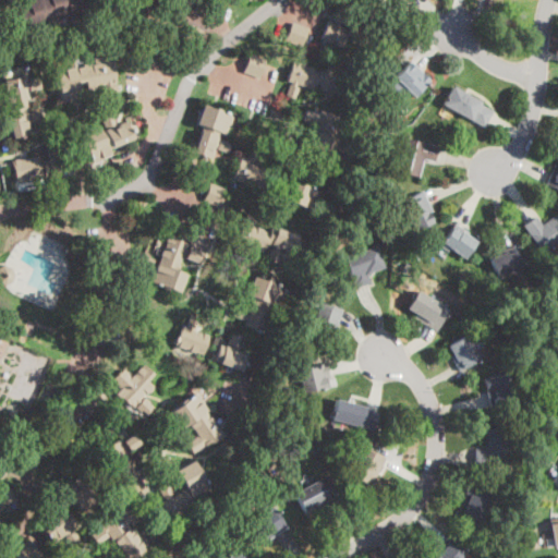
[(92,0),(96,14),(73,21),(71,15),(53,21),(55,25),(49,27),(49,29),(41,32),(40,26),(26,31),(19,5),(29,2),(28,0),(92,0)]
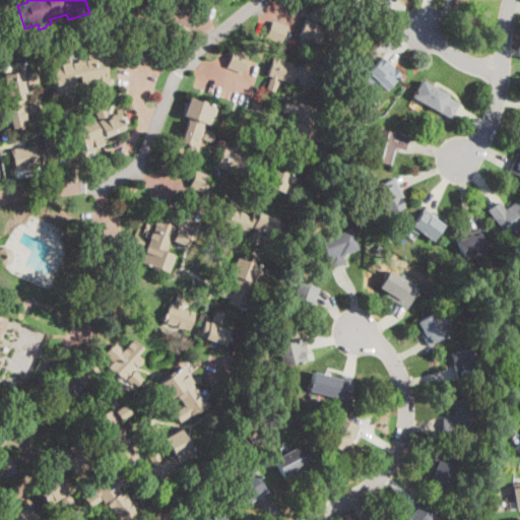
[(324,10),(320,22),(317,21),(317,23),(325,26),(326,22),(336,26),(337,23),(334,22),(338,11),(345,14),(342,24),(341,24),(340,27),(351,31),(346,47),(322,38),(320,44),(300,37),(306,20),(311,22),(312,18),(311,18),(315,6),(324,10)]
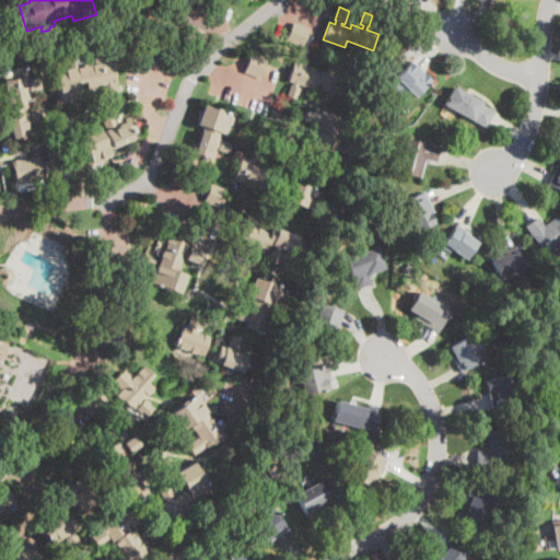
[(307,35),(303,47),(287,41),(293,23),(310,30),(307,35)]
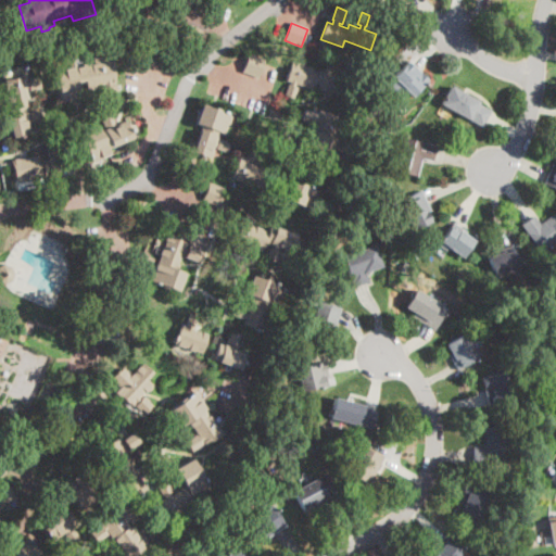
[(207,32),(199,50),(182,41),(191,24),(207,32)]
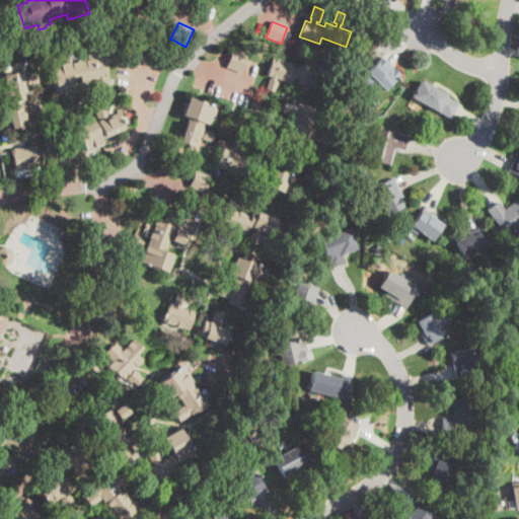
[(98,49),(100,59),(105,58),(108,76),(104,77),(104,79),(106,79),(107,86),(105,86),(106,92),(96,93),(94,83),(98,82),(97,78),(89,80),(90,81),(73,84),(74,90),(56,93),(52,66),(89,60),(87,51),(98,49)]
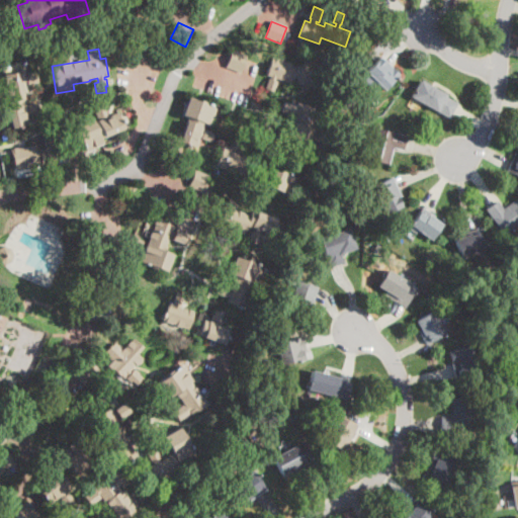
[(246,59),(242,73),(227,67),(233,50),(248,55),(246,59)]
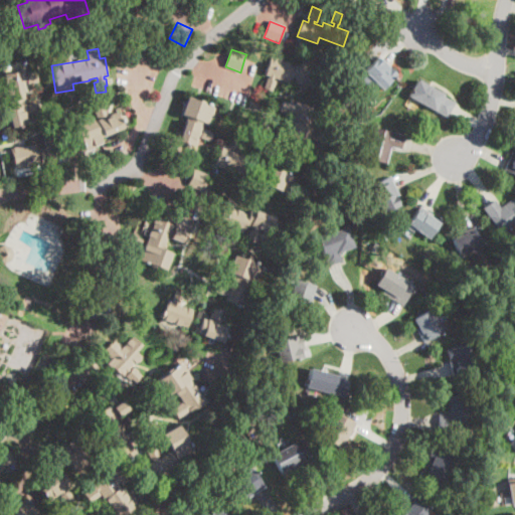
[(295,65),(295,64),(298,65),(300,60),(322,69),(315,89),(291,79),(290,82),(274,77),(273,80),(276,81),(272,92),(263,88),(267,77),(268,78),(269,75),(267,74),(267,75),(264,74),(270,57),(295,65)]
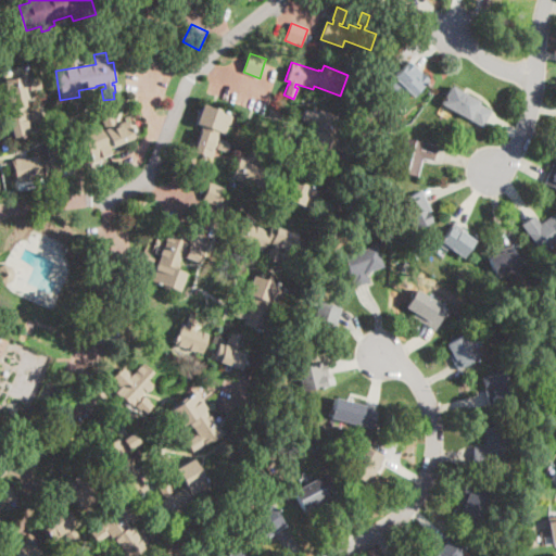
[(422,86),(414,96),(394,77),(408,62),(428,80),(422,86)]
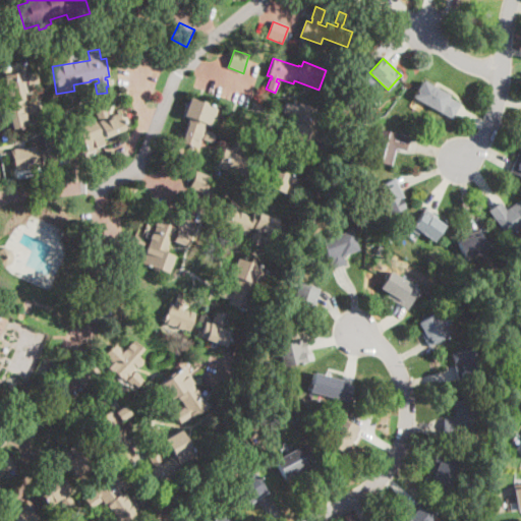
[(23,72),(24,78),(27,78),(26,75),(37,73),(39,82),(29,84),(29,81),(24,82),(27,100),(24,100),(26,110),(29,109),(27,106),(39,104),(40,113),(30,115),(30,114),(26,114),(29,125),(12,128),(8,103),(10,102),(5,75),(23,72)]
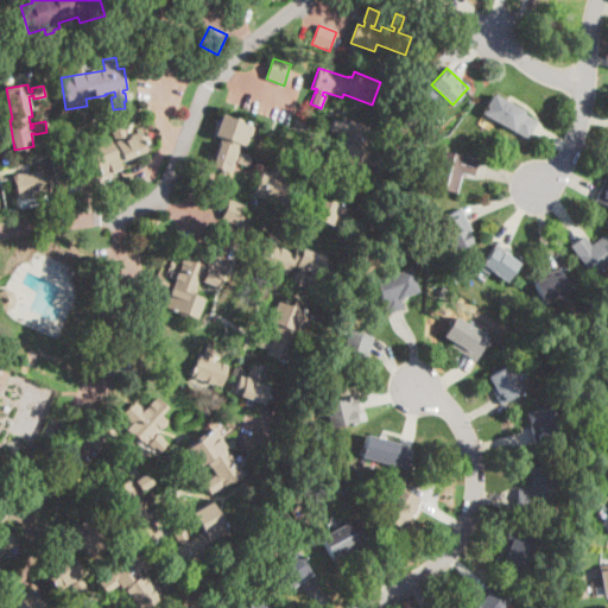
[(530,135),(529,138),(483,114),(494,94),(525,111),(524,114),(538,121),(530,135)]
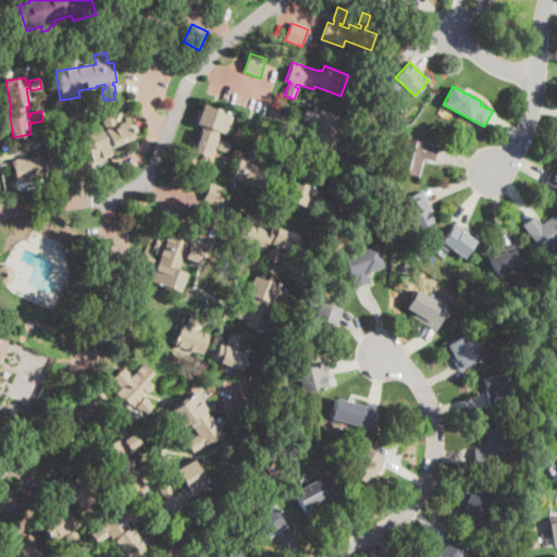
[(383,101),(379,110),(372,107),(375,98),(383,101)]
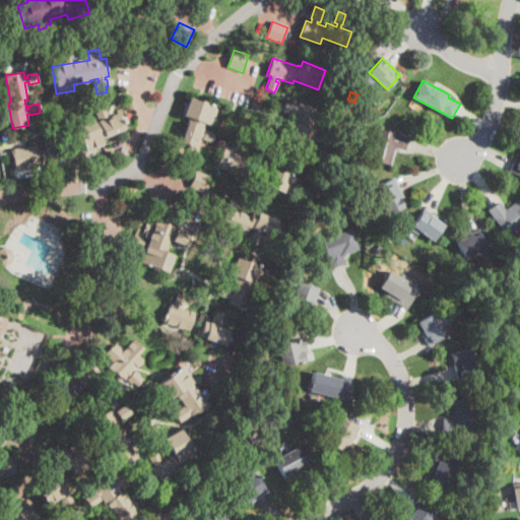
[(216,108),(210,125),(204,123),(202,127),(203,127),(202,132),(204,133),(205,130),(215,134),(212,142),(202,139),(203,138),(200,137),(196,148),(181,142),(188,121),(192,123),(194,119),(183,116),(190,99),(216,108)]
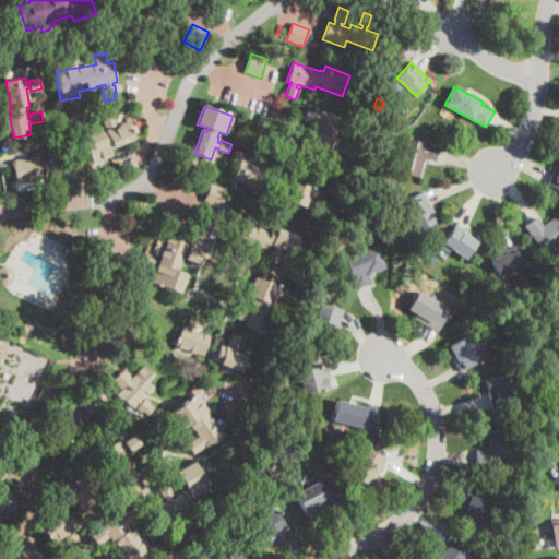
[(319,109),(340,117),(334,139),(340,140),(334,158),(304,150),(310,131),(314,132),(317,122),(314,121),(313,125),(301,120),(305,109),(317,114),(319,109)]
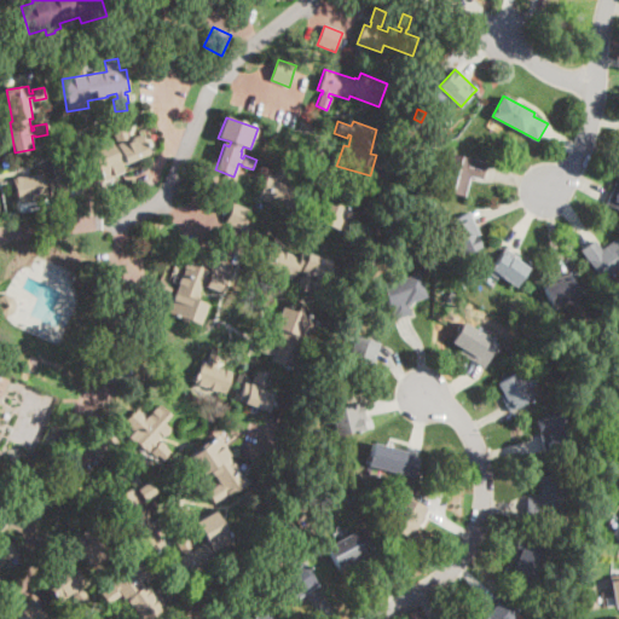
[(129,140),(142,136),(149,152),(120,165),(122,172),(103,180),(90,149),(110,140),(115,152),(120,150),(117,144),(119,144),(113,129),(123,125),(129,140)]
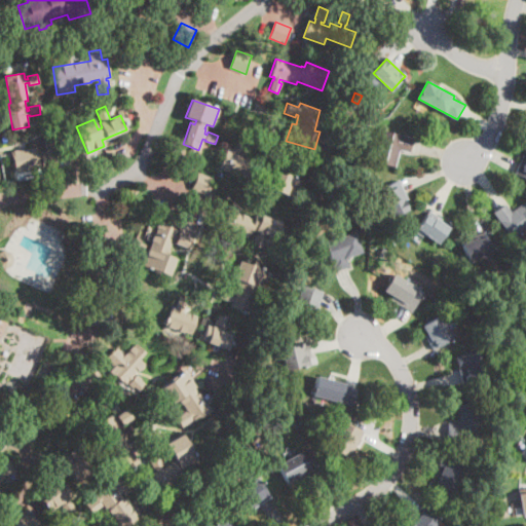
[(413,141),(410,153),(399,150),(393,167),(373,161),(382,129),(414,139),(413,141)]
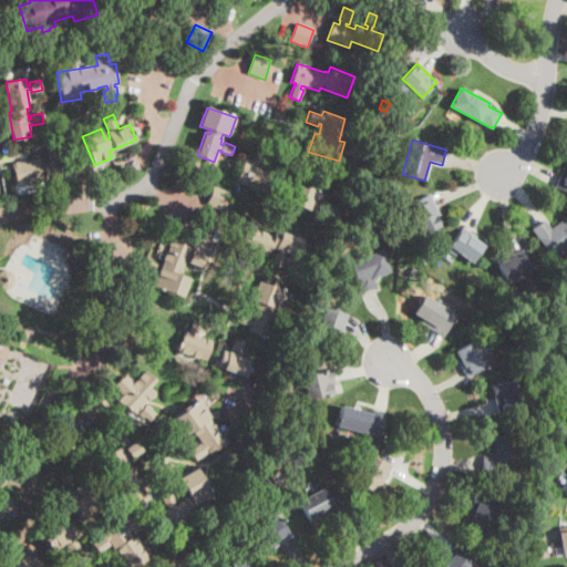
[(57,158),(58,160),(58,162),(71,158),(74,176),(47,181),(45,179),(17,184),(13,164),(39,160),(40,164),(54,162),(53,158),(50,160),(49,147),(58,146),(60,157),(57,158)]
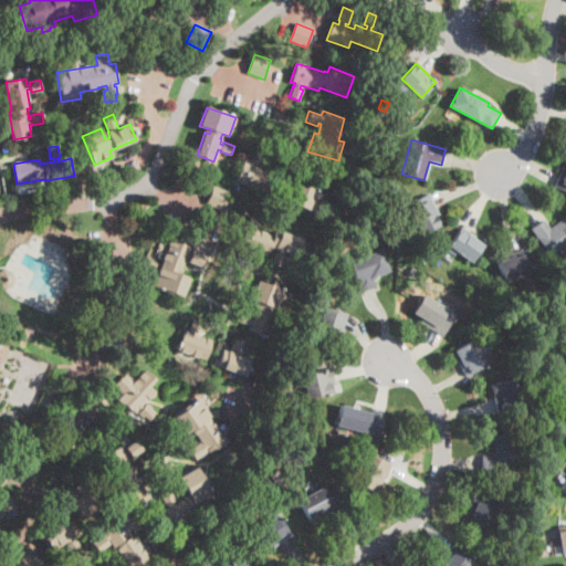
[(261,154),(258,164),(254,163),(253,166),(271,171),(264,190),(236,180),(242,163),(249,165),(250,161),(249,161),(252,150),(261,154)]
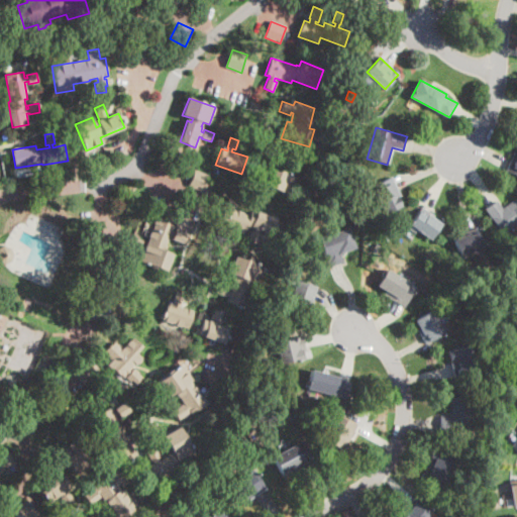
[(516,176),(506,171),(507,170),(514,154),(516,157),(516,176)]
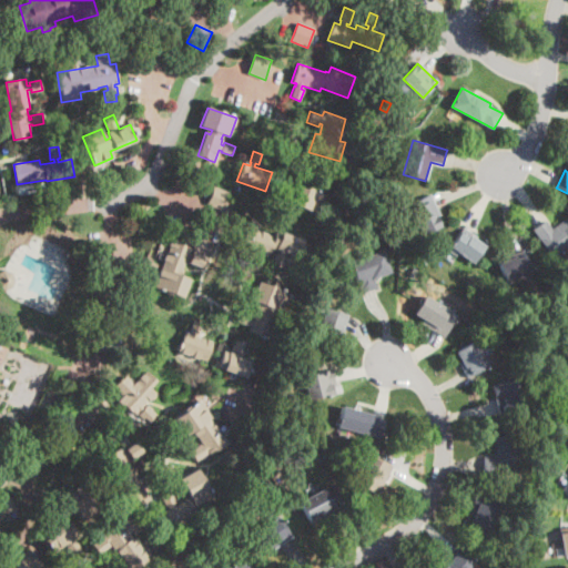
[(317,214),(287,202),(294,183),(324,195),(317,214)]
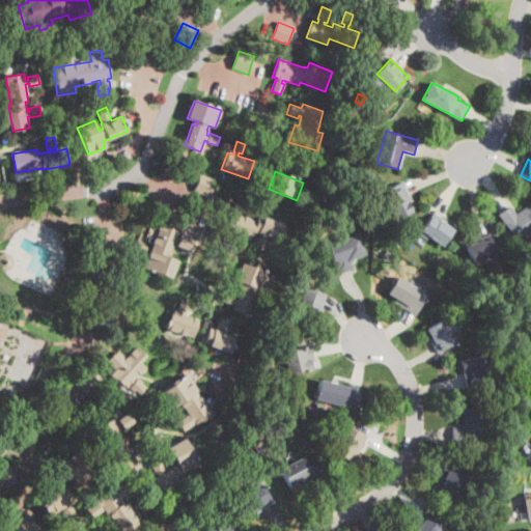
[(216,180),(208,197),(194,192),(200,174),(216,180)]
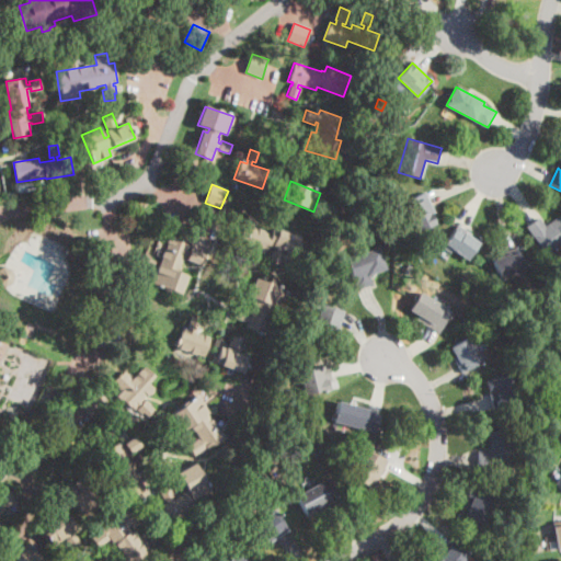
[(434,213),(431,214),(434,224),(416,231),(409,214),(401,217),(396,204),(405,201),(425,192),(434,213)]
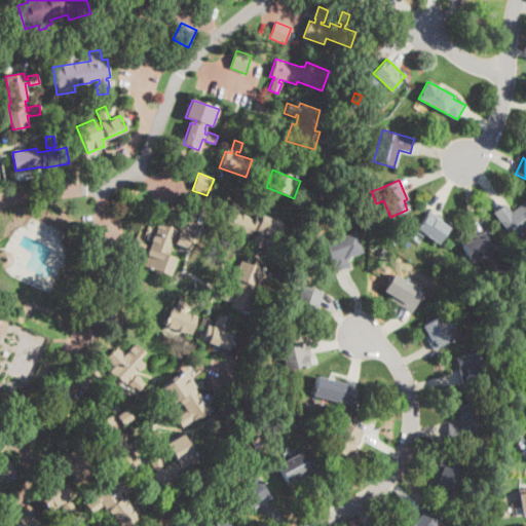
[(525,202),(525,229),(513,238),(494,211),(505,203),(512,213),(525,202)]
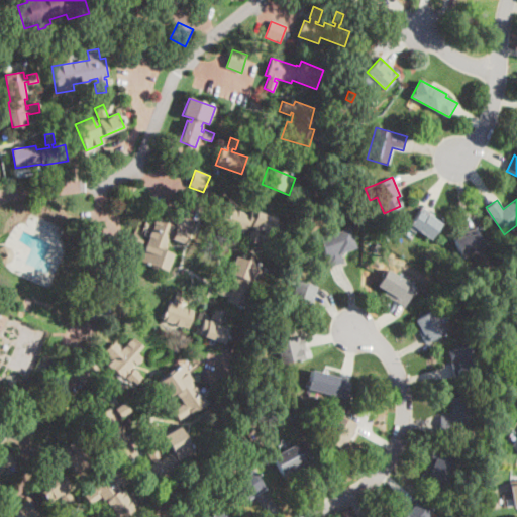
[(235,211),(250,216),(251,213),(255,215),(257,211),(278,218),(272,234),(261,230),(260,233),(261,233),(256,243),(249,241),(252,231),(254,231),(255,229),(246,226),(244,233),(229,227),(228,230),(230,230),(226,240),(219,238),(222,228),(223,228),(224,225),(219,223),(224,207),(235,211)]
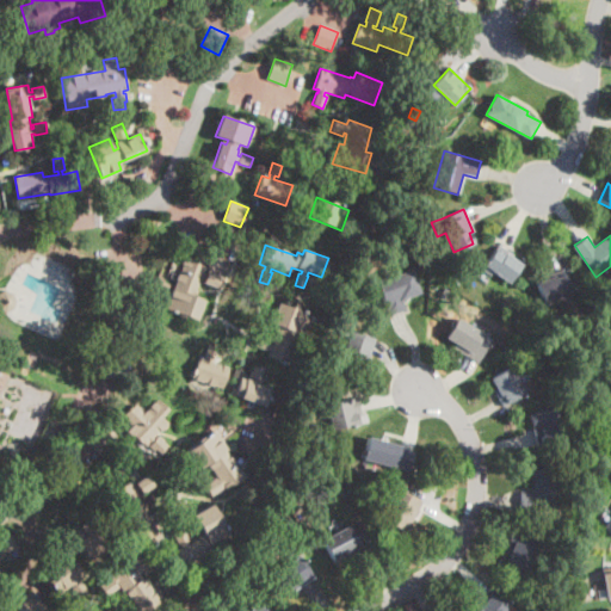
[(501,254),(504,255),(505,253),(522,265),(507,283),(483,265),(495,250),(501,254)]
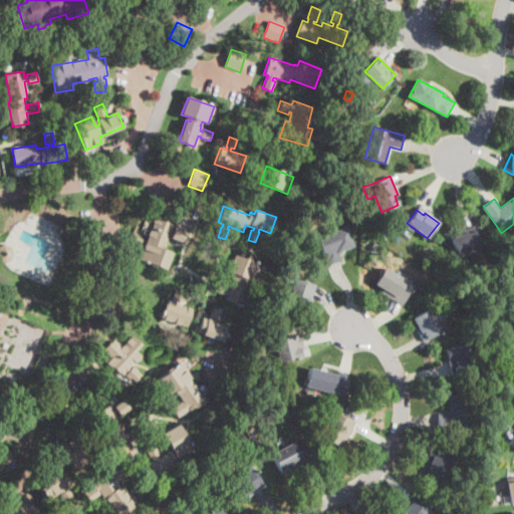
[(173,252),(167,270),(156,266),(152,267),(149,266),(150,264),(141,260),(139,257),(141,252),(144,251),(155,216),(161,218),(161,219),(174,224),(165,249),(173,252)]
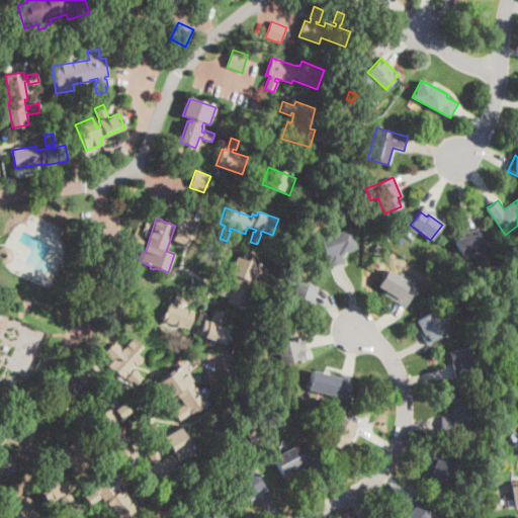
[(330,267),(329,268),(319,240),(349,229),(356,248),(339,254),(342,263),(330,267)]
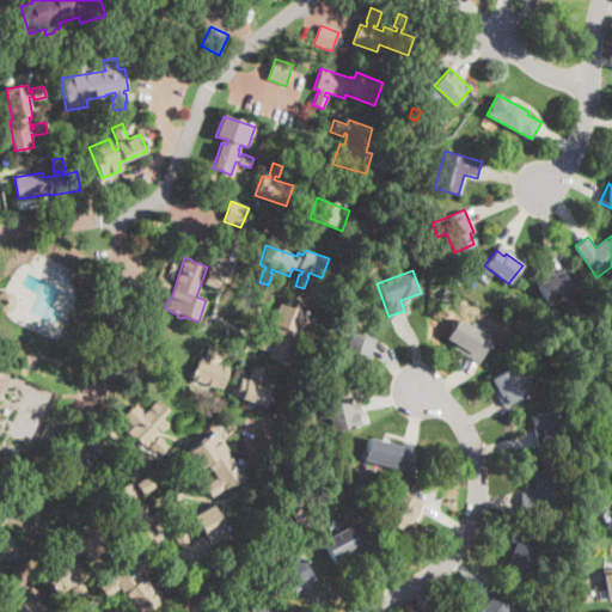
[(576,293),(546,305),(538,282),(567,270),(576,293)]
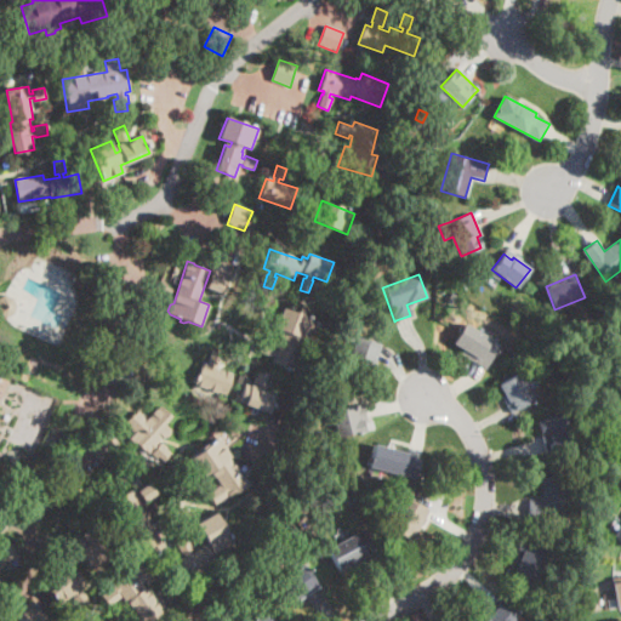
[(224,281),(220,294),(205,288),(210,275),(224,281)]
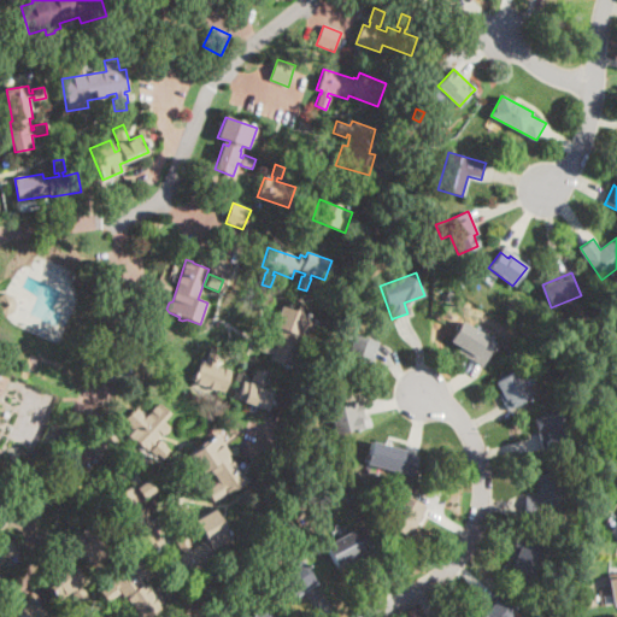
[(13,312),(6,316),(0,312),(0,295),(5,294),(12,297),(17,304),(13,312)]
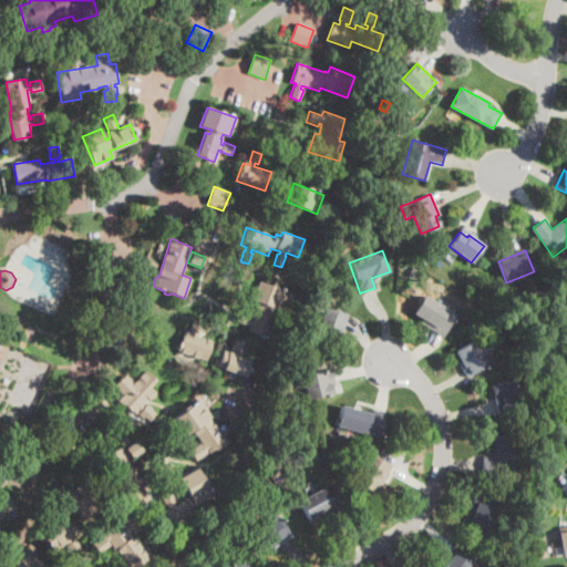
[(285,305),(281,310),(278,309),(266,338),(249,331),(251,326),(248,325),(248,326),(237,321),(240,311),(251,316),(250,319),(254,320),(260,303),(253,300),(259,282),(288,295),(285,305)]
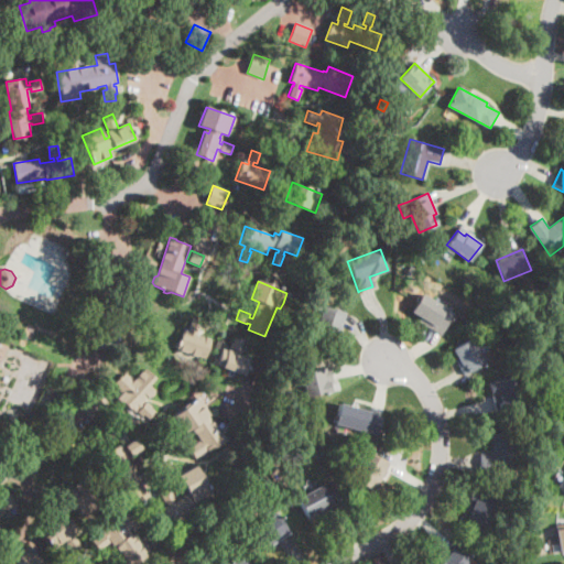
[(448,324),(442,336),(419,322),(421,318),(411,312),(422,294),(455,314),(448,324)]
